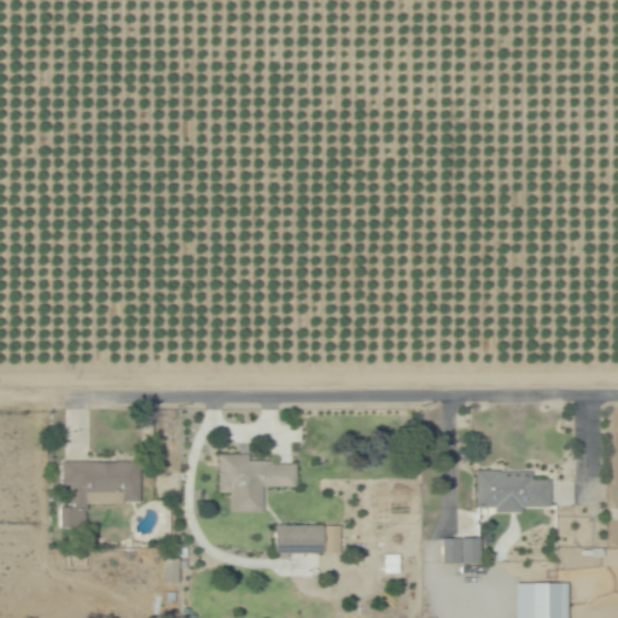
[(298,485),(264,485),(264,513),(232,513),(232,493),(222,493),(221,454),(249,454),(250,460),(273,460),(274,465),(298,465),(298,485)]
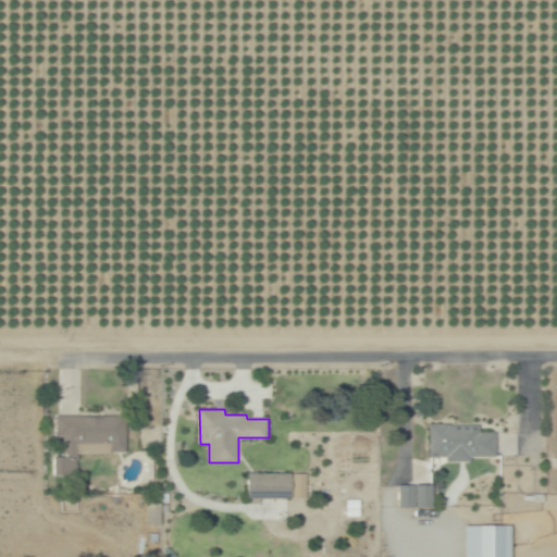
[(53,478),(53,458),(64,458),(63,437),(53,437),(53,418),(127,417),(127,455),(111,455),(111,446),(78,446),(78,477),(53,478)]
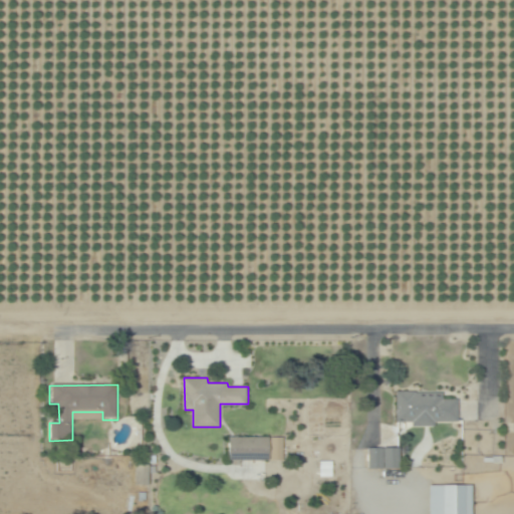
[(415,391),(415,393),(443,393),(443,399),(458,399),(458,423),(435,423),(435,427),(412,427),(412,422),(405,422),(405,423),(397,423),(397,406),(397,403),(397,401),(396,401),(396,391),(415,391)]
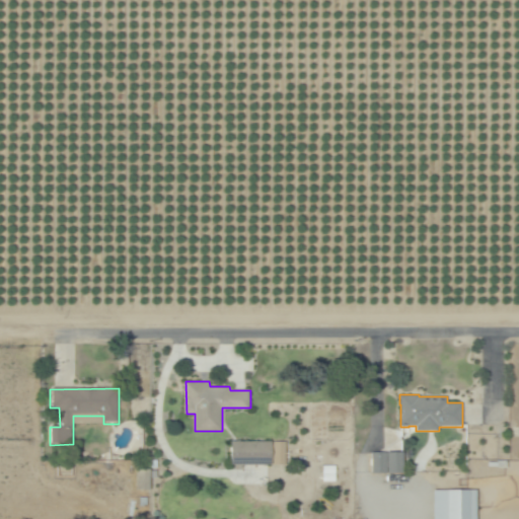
[(272,463),(230,464),(230,441),(272,440),(272,463)]
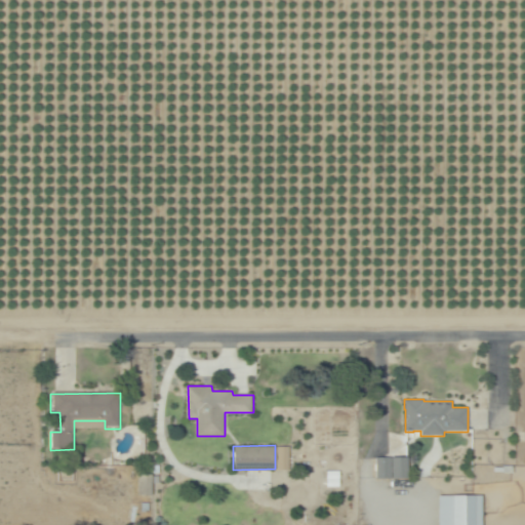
[(273,446),(272,470),(286,470),(287,447),(273,446)]
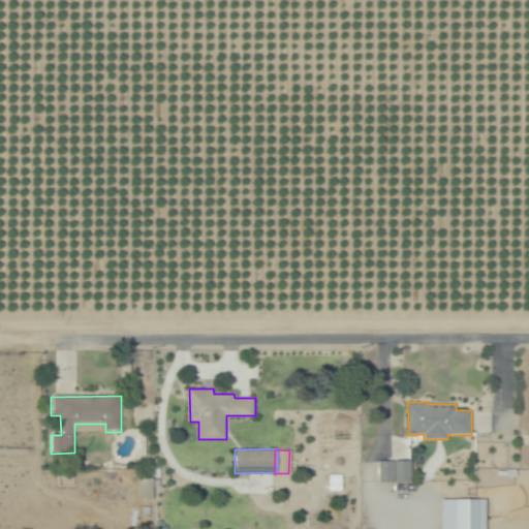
[(375,461),(375,483),(407,481),(407,460),(375,461)]
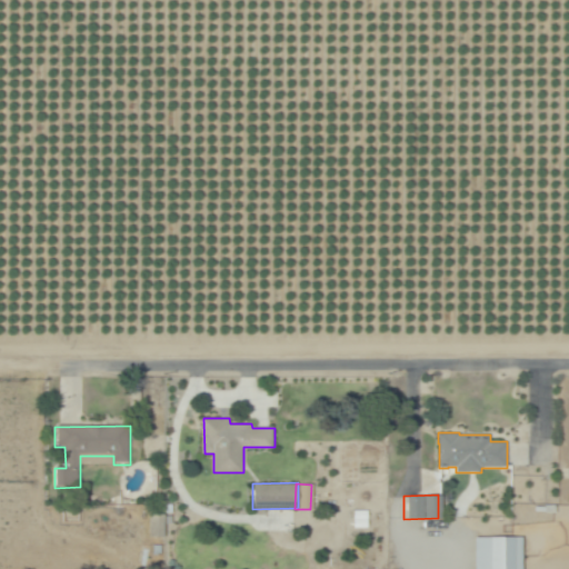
[(557,505),(557,513),(545,513),(545,512),(533,512),(533,507),(545,507),(545,505),(557,505)]
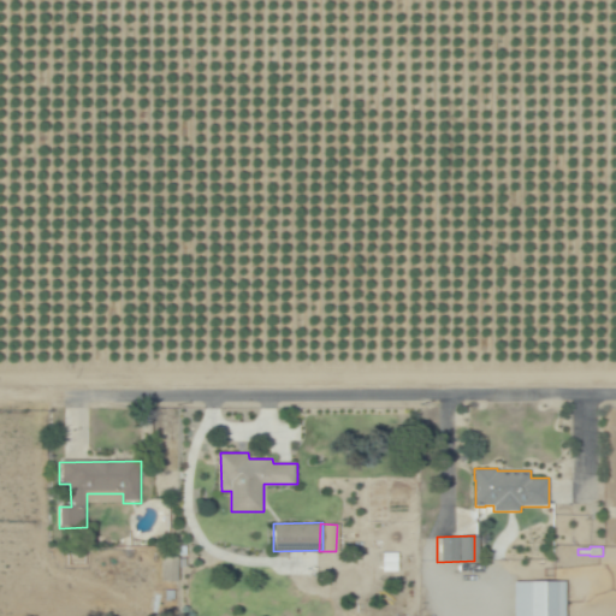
[(398,573),(383,574),(383,552),(398,552),(398,573)]
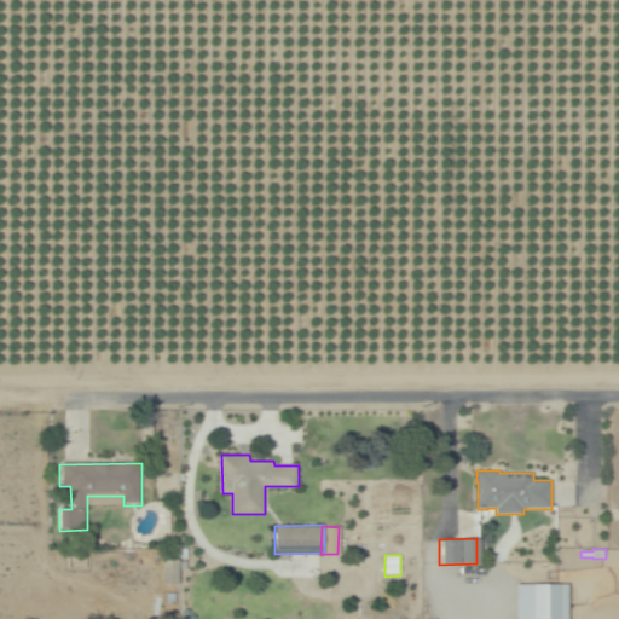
[(178,589),(161,589),(161,560),(178,559),(178,589)]
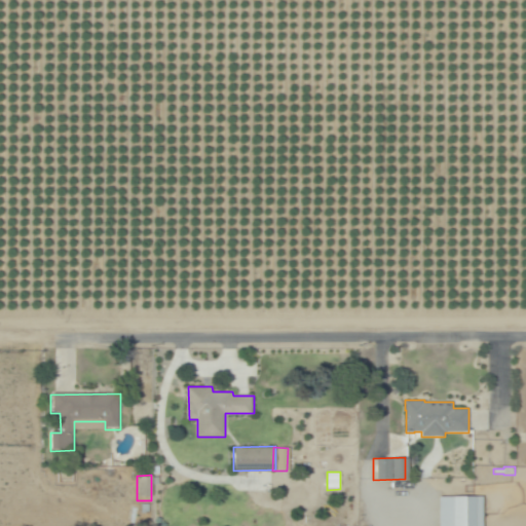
[(482,525),(437,525),(437,493),(482,493),(482,525)]
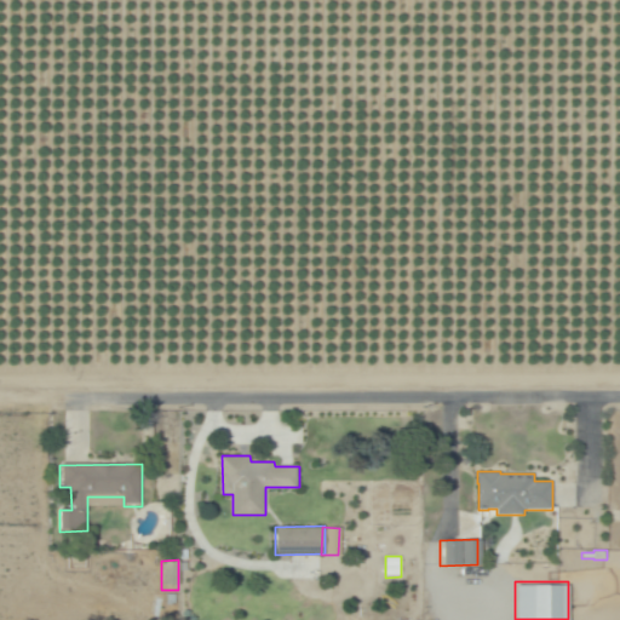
[(176,604),(165,604),(165,595),(174,595),(176,604)]
